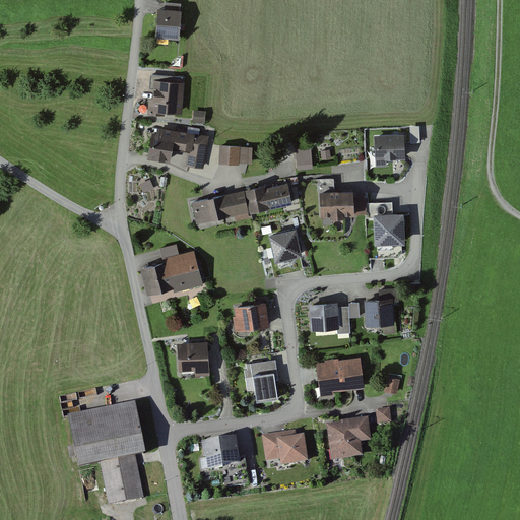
[(165,9),(157,9),(155,39),(179,41),(182,5),(166,4),(165,9)]
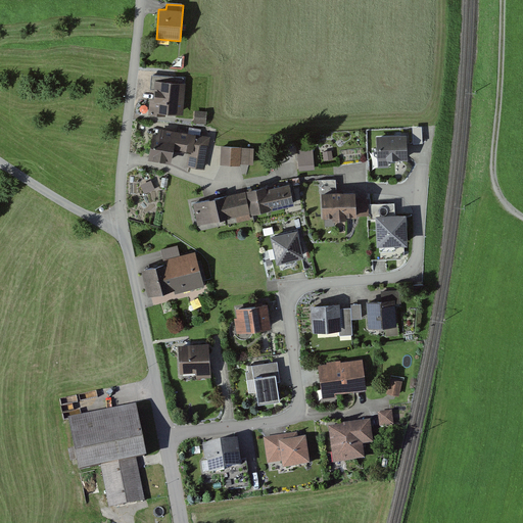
[(186,77),(151,75),(150,90),(154,90),(153,99),(150,99),(149,115),(167,116),(167,114),(184,115),(186,77)]
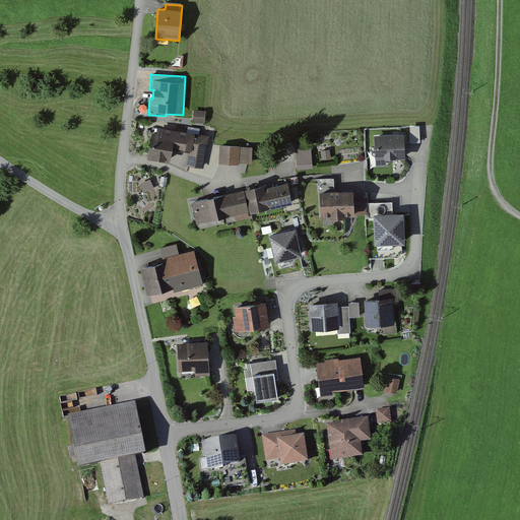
[(205,112),(194,111),(193,123),(204,124),(205,112)]
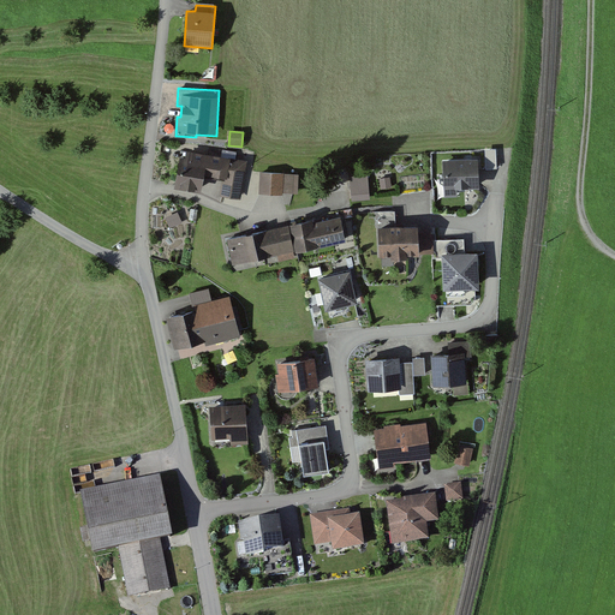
[(246,162),(187,153),(185,160),(180,160),(175,190),(201,193),(204,177),(224,180),(221,197),(240,201),(246,162)]
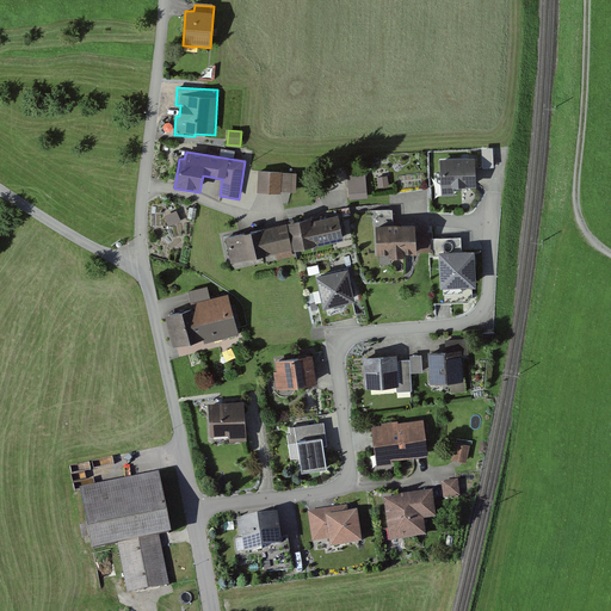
[(475,159),(440,161),(443,196),(456,196),(456,189),(476,187),(475,159)]
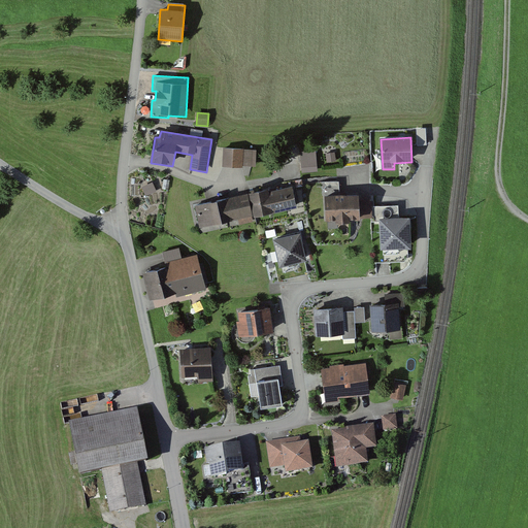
[(257,150),(224,147),(223,167),(242,168),(242,166),(256,166),(257,150)]
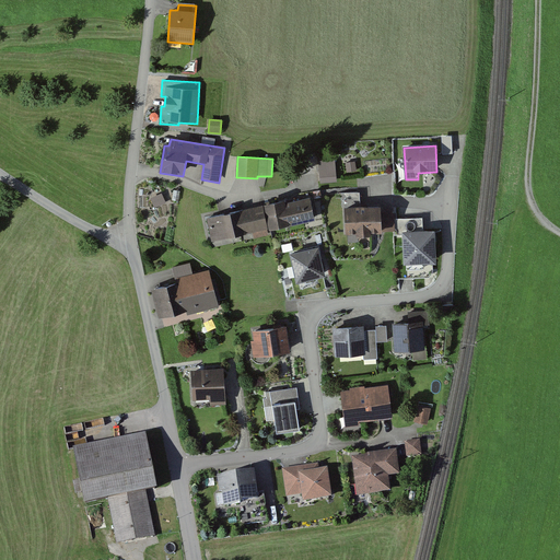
[(335,160),(319,162),(321,183),(337,182),(335,160)]
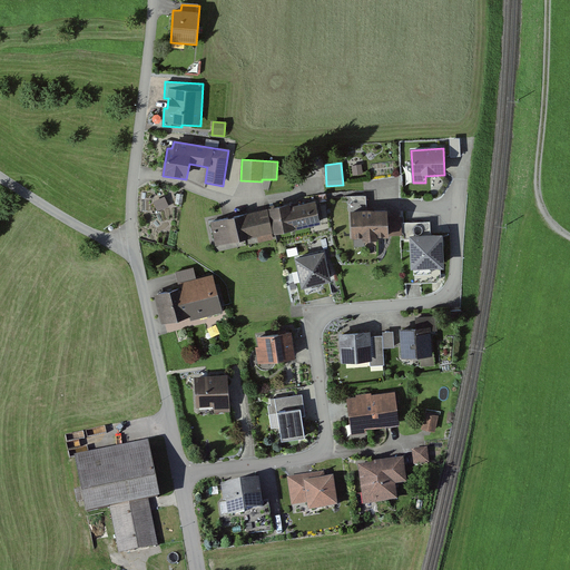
[(349,212),(351,212),(352,239),(390,237),(389,236),(389,215),(389,210),(367,210),(366,196),(347,196),(349,212)]
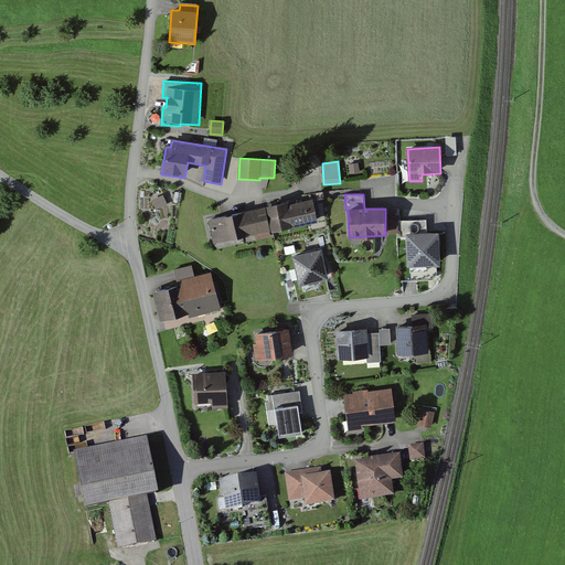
[(168,204),(163,195),(151,200),(157,210),(168,204)]
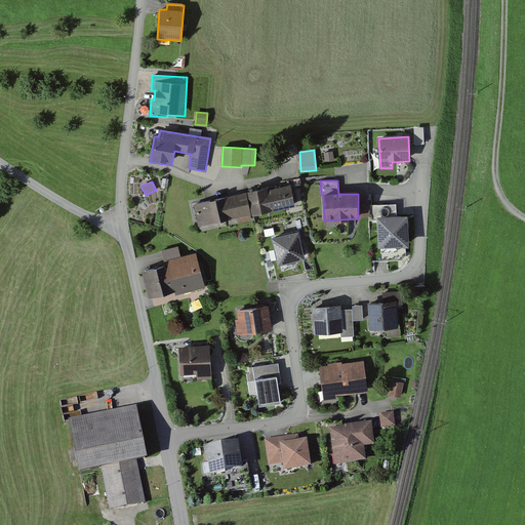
[(267,188),(247,192),(252,216),(295,206),(290,186),(268,191),(267,188)]
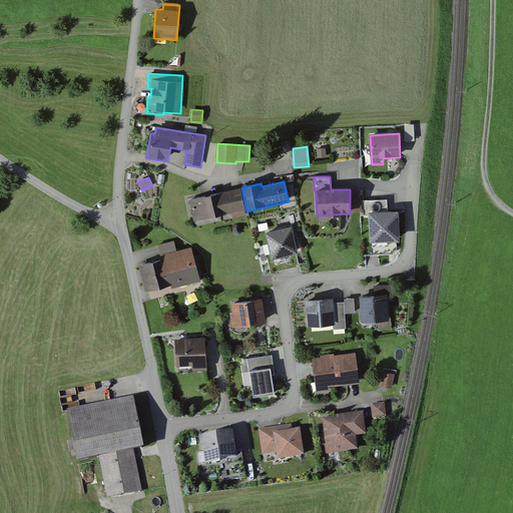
[(240,188),(189,199),(194,221),(231,212),(232,218),(246,215),(240,188)]
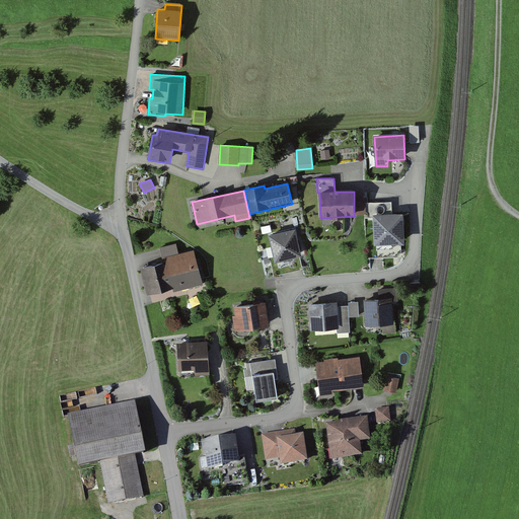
[(365,198),(354,196),(354,215),(365,214),(365,218),(373,218),(373,215),(392,214),(391,202),(365,203),(365,198)]
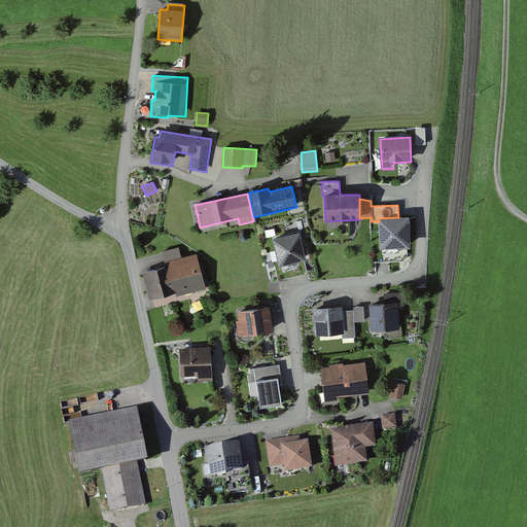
[(398,217),(379,218),(379,221),(380,249),(411,248),(410,216),(398,217)]
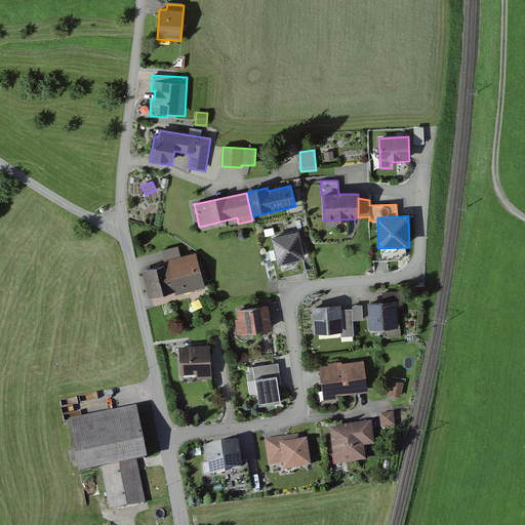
[(298,232),(272,238),(278,265),(305,259),(298,232)]
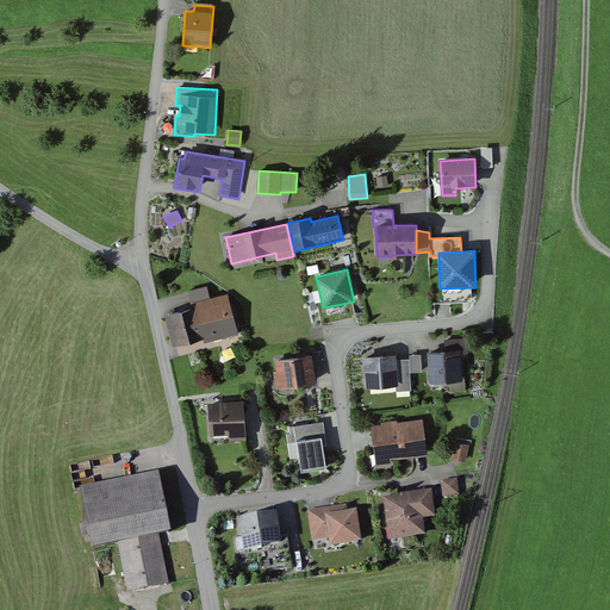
[(193,309),(166,316),(174,347),(204,338),(204,343),(238,334),(229,293),(211,298),(207,287),(188,292),(193,309)]
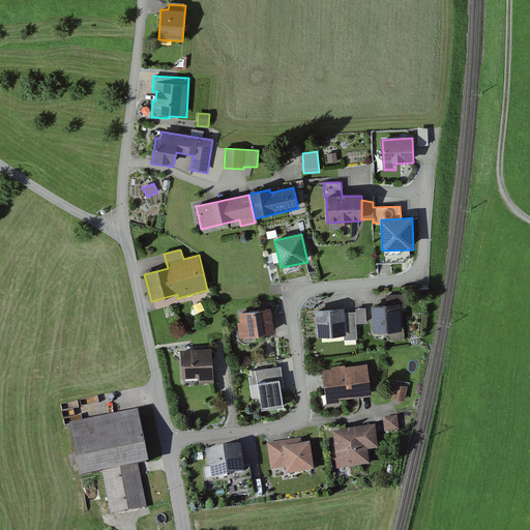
[(386,305),(373,306),(374,333),(403,331),(401,307),(407,307),(406,294),(385,295),(386,305)]
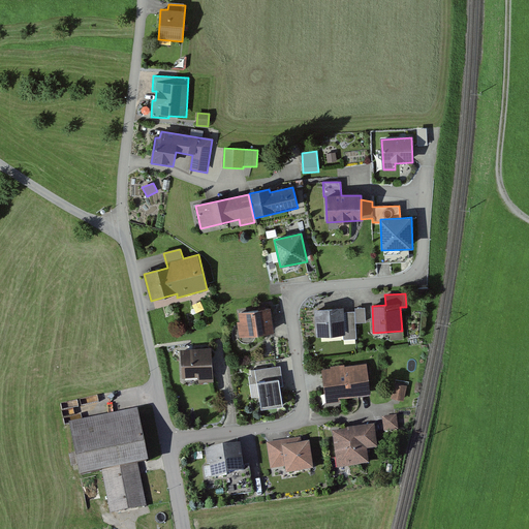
[(344,308),(315,310),(317,337),(343,336),(344,340),(358,339),(356,323),(355,311),(344,312),(344,308)]
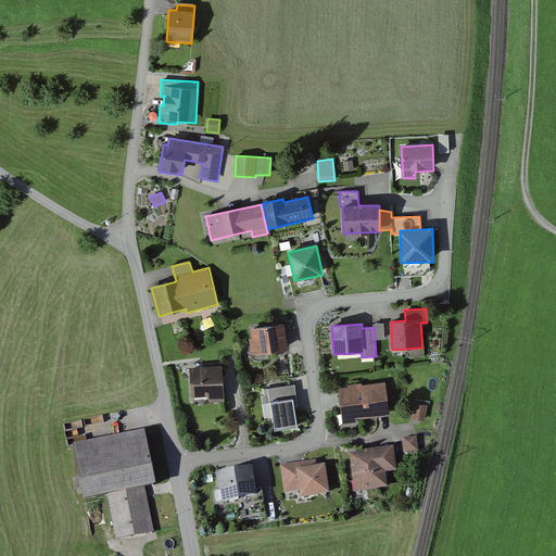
[(374,324),(374,327),(375,340),(384,339),(383,324),(374,324)]
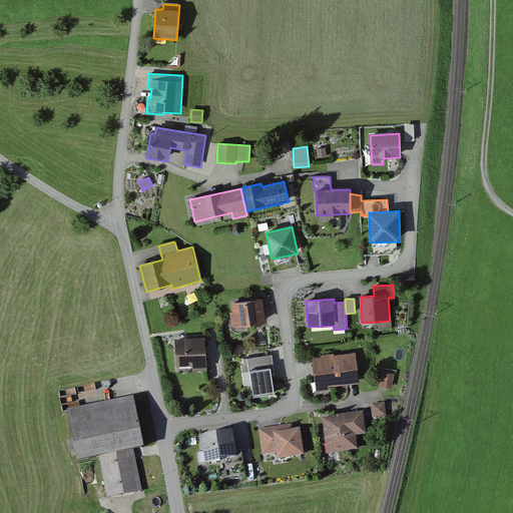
[(230,314),(233,329),(266,324),(262,301),(231,305),(233,313),(230,314)]
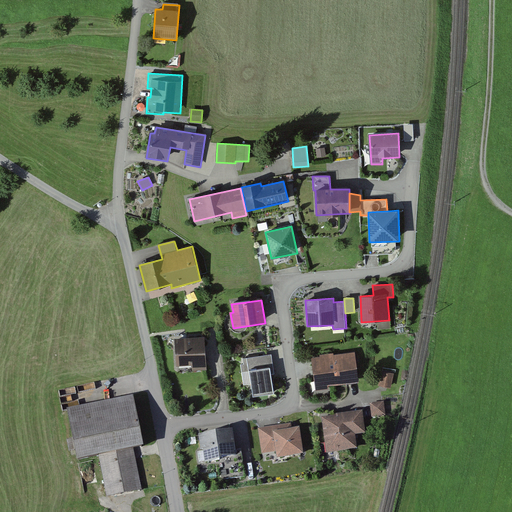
[(204,338),(175,340),(176,366),(192,366),(193,370),(206,370),(204,338)]
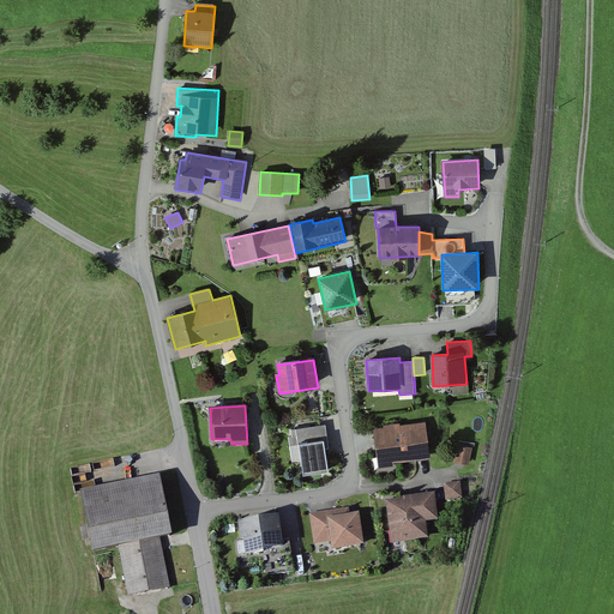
[(427,422),(373,428),(378,469),(395,467),(395,463),(432,458),(427,422)]
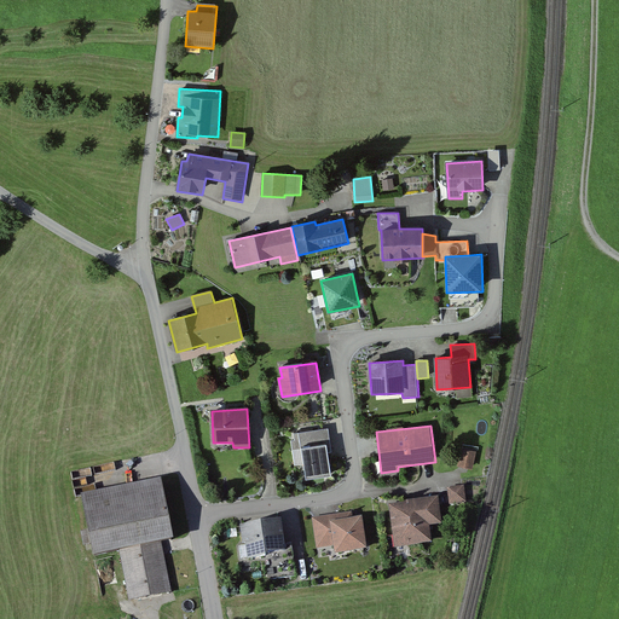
[(329,428),(294,433),(295,440),(291,440),(295,466),(305,464),(307,479),(333,475),(329,453),(333,452),(329,428)]
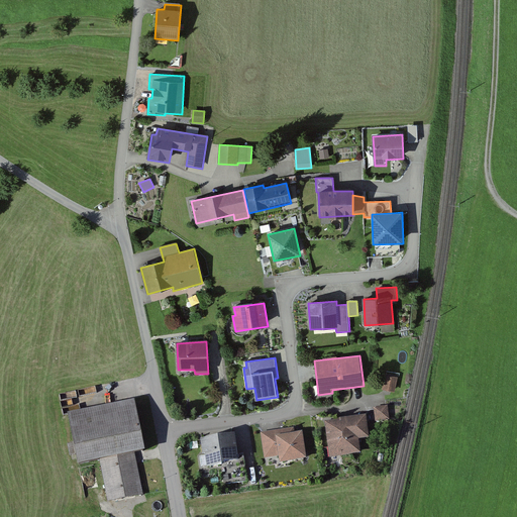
[(398,377),(386,375),(383,390),(395,392),(398,377)]
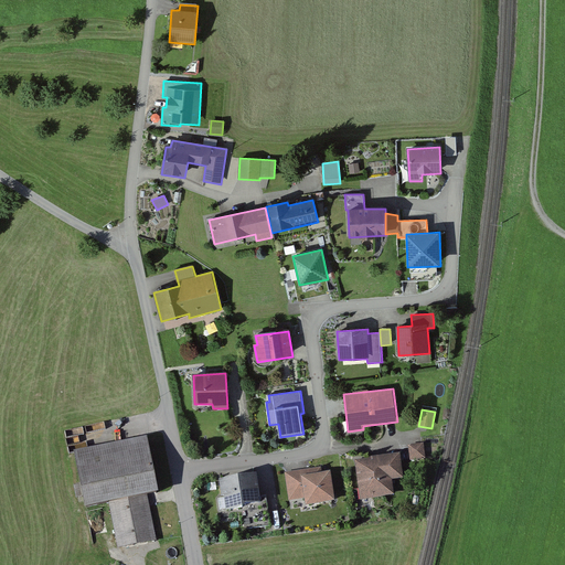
[(148,440),(74,455),(80,486),(74,487),(76,500),(83,499),(85,511),(110,505),(118,548),(157,541),(148,499),(159,497),(148,440)]
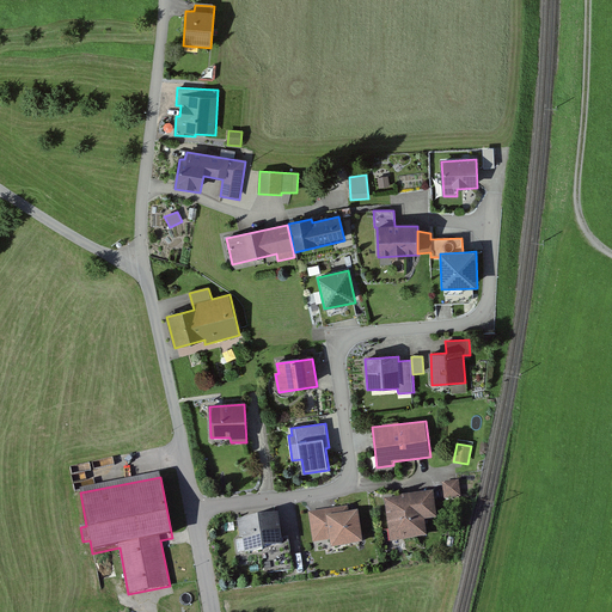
[(459,482),(442,483),(445,501),(461,499),(459,482)]
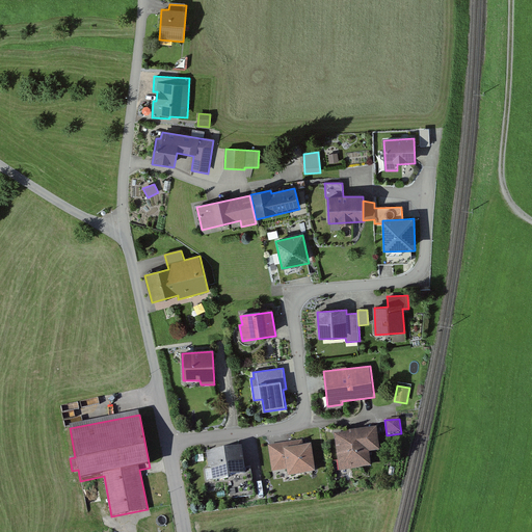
[(377,430),(335,435),(339,473),(371,469),(369,455),(380,453),(377,430)]
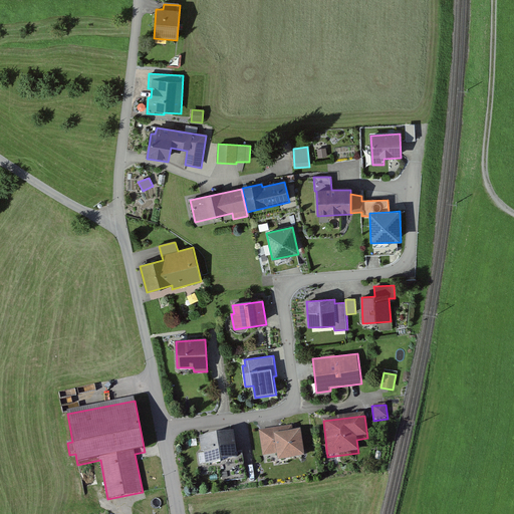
[(293,427),(259,432),(263,458),(277,456),(278,464),(305,460),(301,433),(294,434),(293,427)]
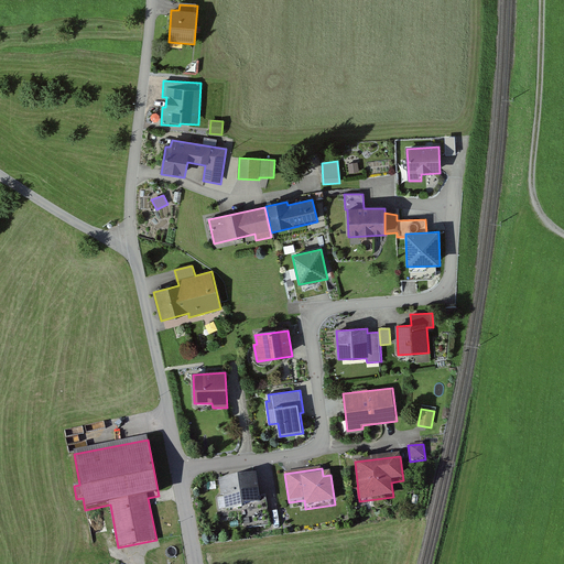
[(257,475),(218,480),(220,498),(217,498),(219,511),(225,510),(225,513),(242,511),(246,508),(261,506),(257,475)]
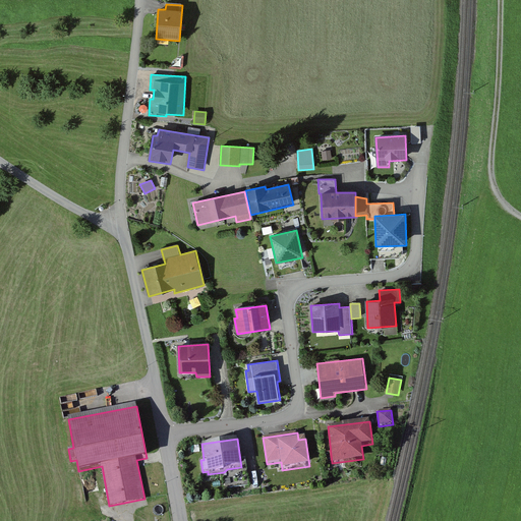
All buildings are outlined.
